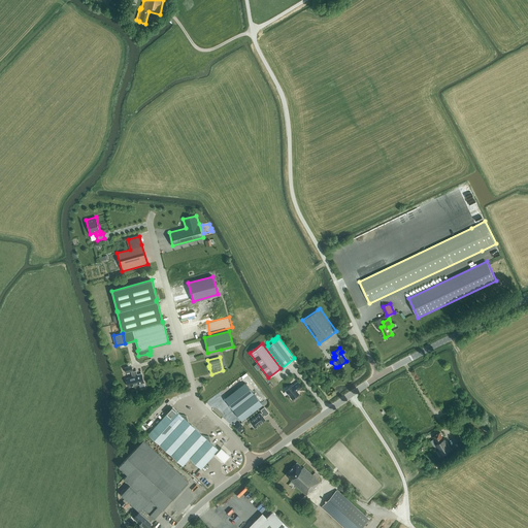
[(132,370),(131,366),(125,367),(126,372),(131,371),(132,376),(126,378),(129,387),(139,384),(140,387),(144,386),(141,372),(137,374),(136,370),(133,371),(132,370)]
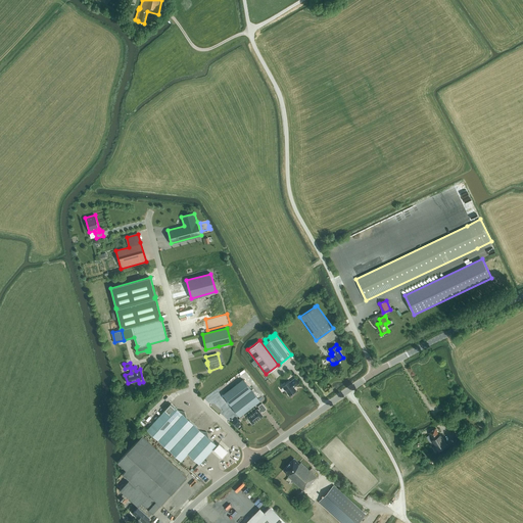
[(299,383),(295,378),(290,382),(289,382),(283,387),(289,395),(296,390),(294,387),(299,383)]
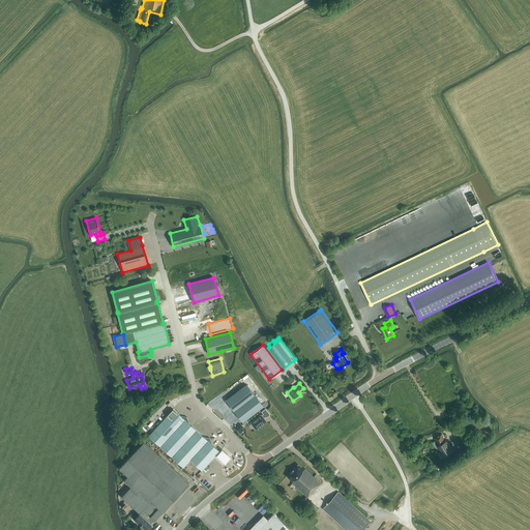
[(246,384),(226,401),(234,411),(242,421),(263,406),(255,395),(246,384)]
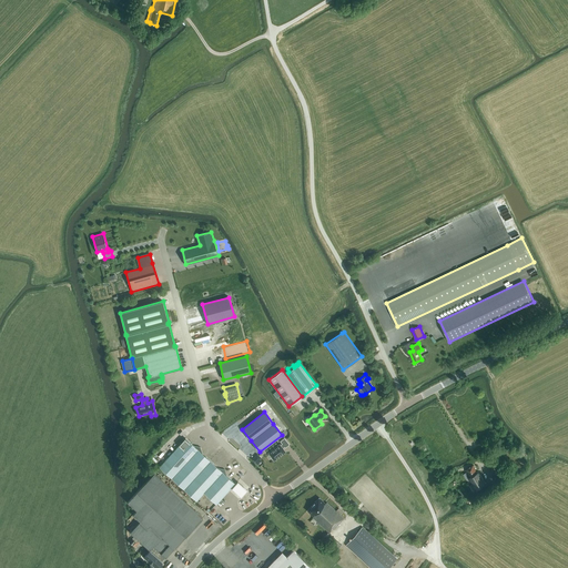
[(172,478),(200,447),(194,446),(185,438),(160,467),(172,478)]
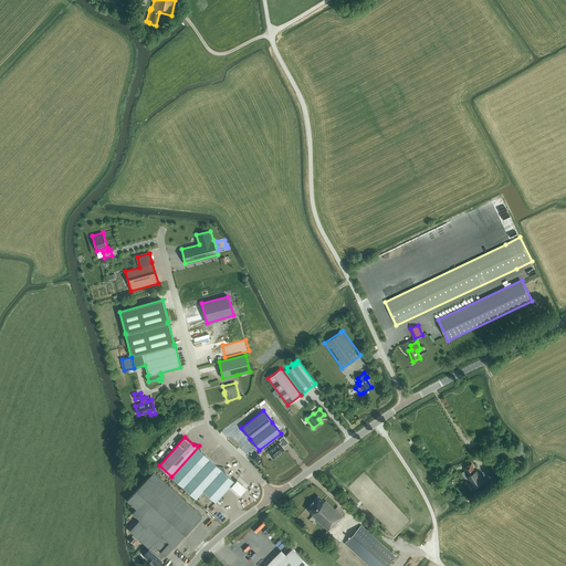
[(268,451),(273,458),(284,450),(281,447),(283,444),(284,446),(289,442),(283,437),(280,440),(282,442),(280,443),(279,443),(268,451)]
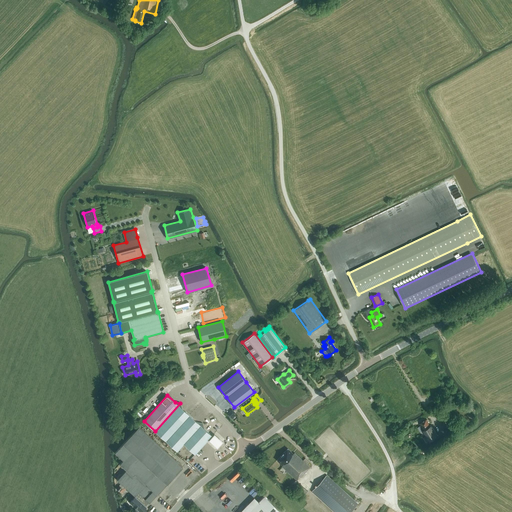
[(181,403),(180,403),(155,431),(166,441),(190,415),(182,409),(181,403)]
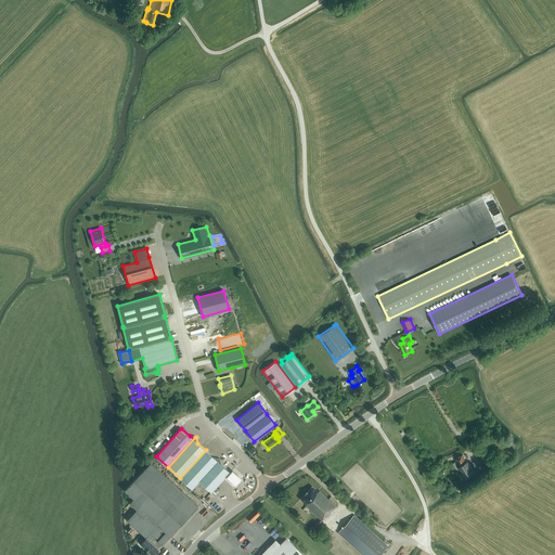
[(199,481),(220,459),(214,457),(206,450),(180,478),(192,489),(199,481)]
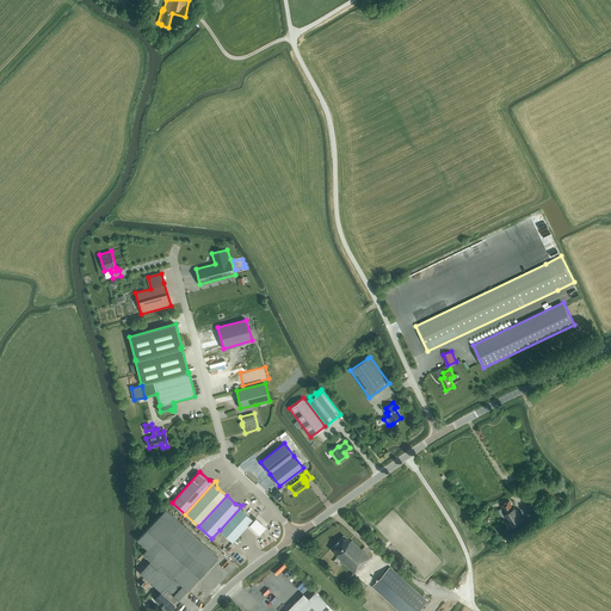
[(510,528),(523,519),(514,507),(513,507),(508,500),(503,505),(505,508),(504,510),(510,519),(506,522),(510,528)]
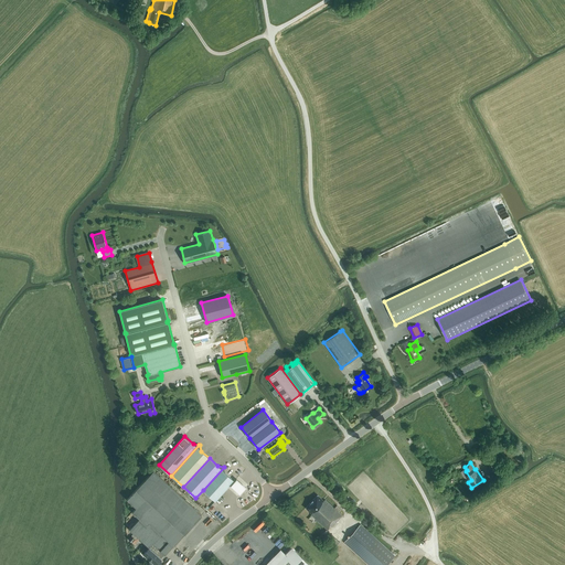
[(224,467),(203,490),(215,501),(234,481),(225,472),(224,467)]
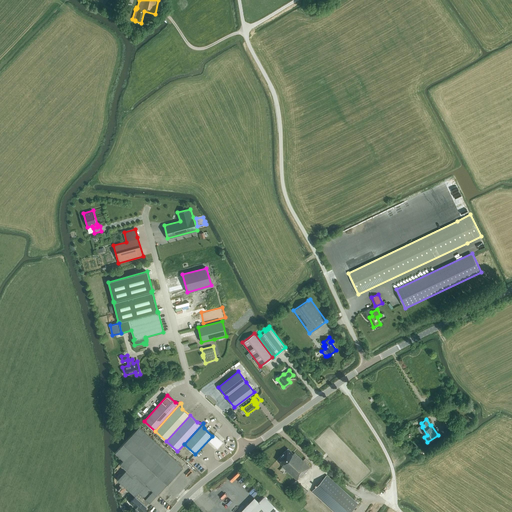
[(135,473),(157,494),(163,488),(163,487),(167,483),(183,466),(139,426),(115,452),(123,460),(120,463),(127,469),(133,475),(135,473)]
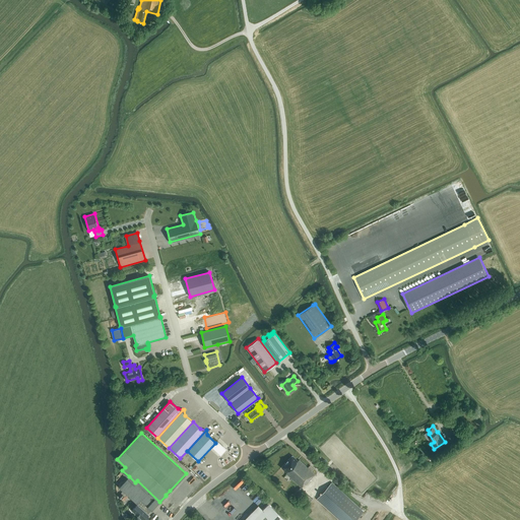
[(434,455),(432,450),(426,454),(423,451),(418,454),(420,457),(419,458),(424,463),(432,458),(431,457),(434,455)]
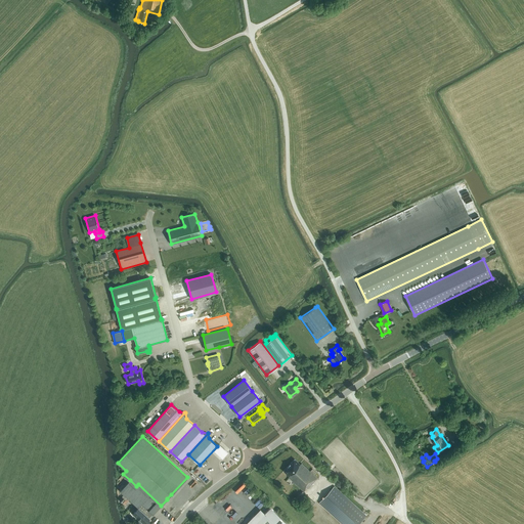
[(300,465),(295,459),(291,463),(287,467),(284,471),(290,476),(289,477),(304,491),(307,487),(308,488),(317,478),(314,475),(316,473),(312,469),(310,471),(301,464),(300,465)]
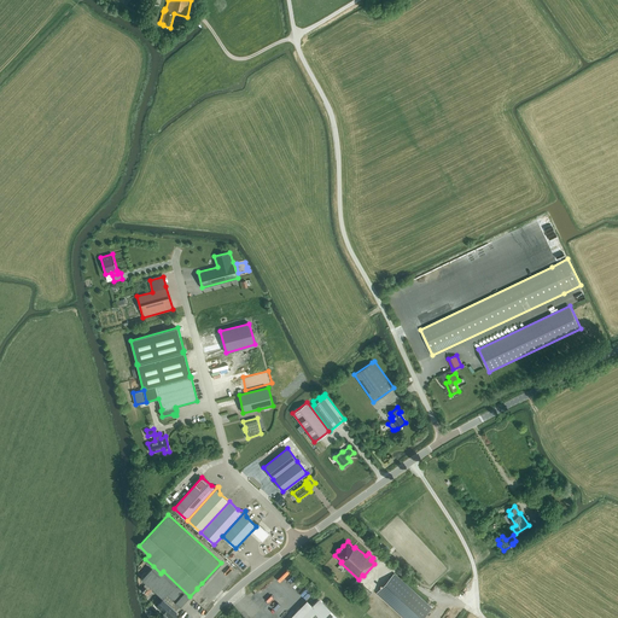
[(231,565),(225,571),(233,579),(239,572),(231,565)]
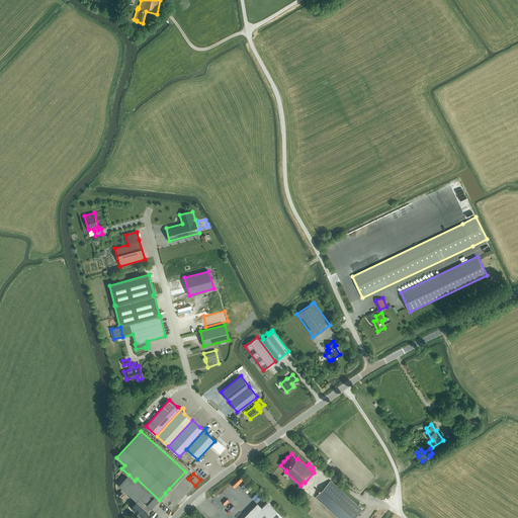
[(142,507),(148,512),(159,500),(137,479),(135,481),(128,475),(126,477),(118,486),(122,489),(120,491),(124,494),(126,493),(130,496),(137,502),(141,506),(142,505),(143,506),(142,507)]
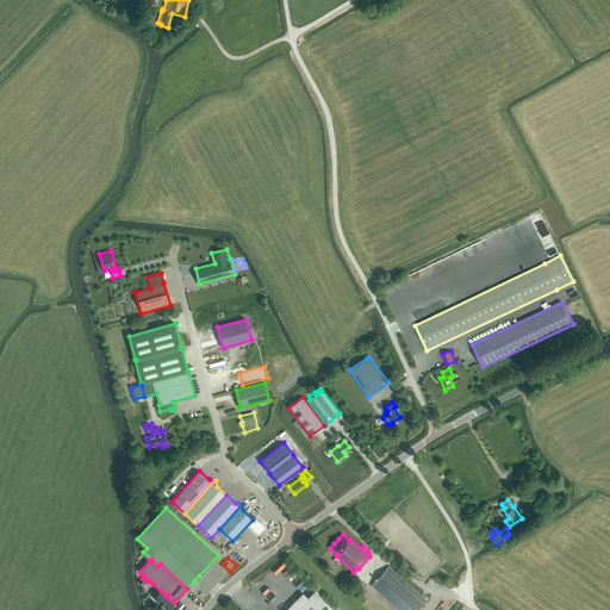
[(417,609),(425,601),(409,585),(388,566),(372,585),(399,609),(417,609)]
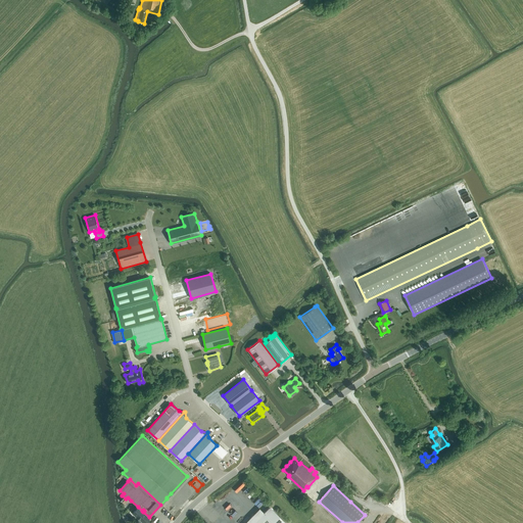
[(315,502),(302,490),(294,498),(299,503),(303,498),(311,506),(315,502)]
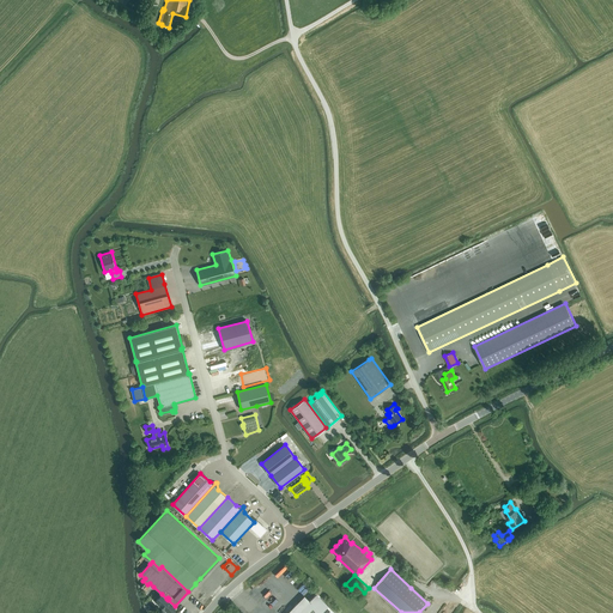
[(301,594),(308,589),(299,577),(292,582),(301,594)]
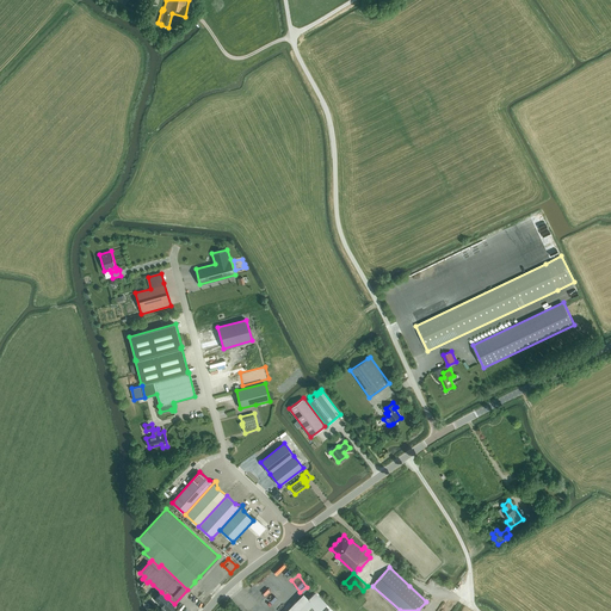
[(335,610),(315,591),(309,598),(303,593),(285,610),(335,610)]
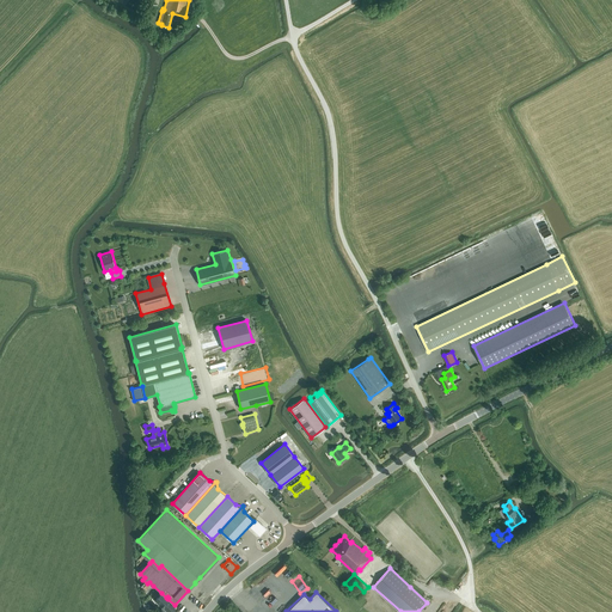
[(175,605),(167,599),(169,598),(167,597),(166,598),(161,593),(159,595),(157,593),(153,598),(155,599),(160,604),(159,604),(164,607),(167,611),(169,611),(175,605)]
